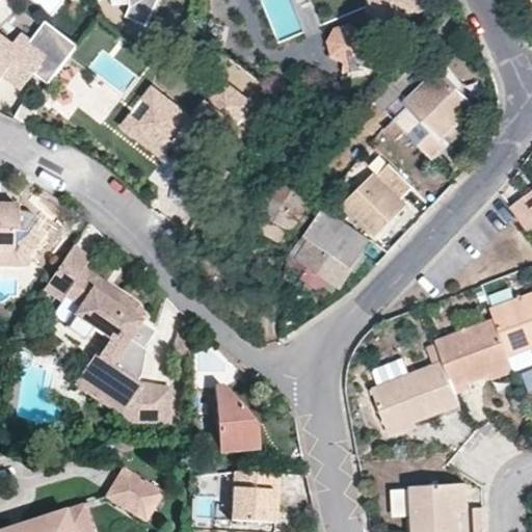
[(131,0),(133,9),(151,18),(159,0),(131,0)]
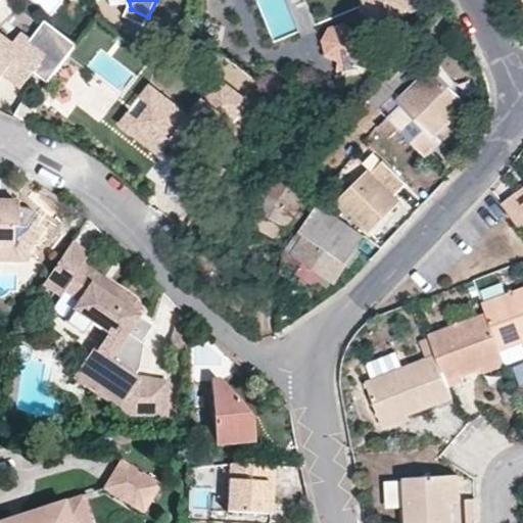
[(363,0),(375,27),(413,10),(408,0),(363,0)]
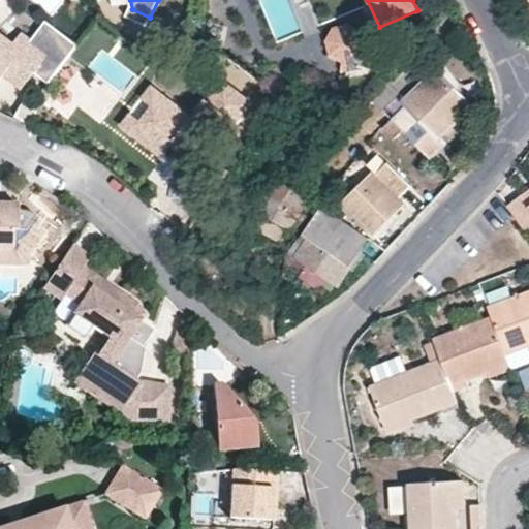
[(150,18),(132,9),(128,17),(147,26),(150,18)]
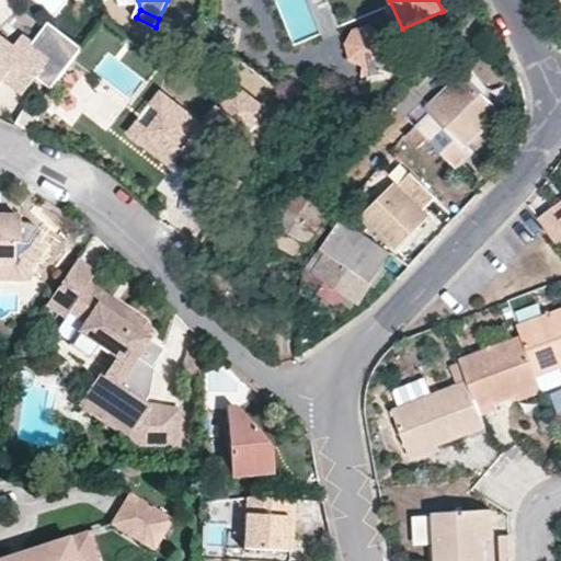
[(367,26),(371,18),(345,24),(353,31),(367,26)]
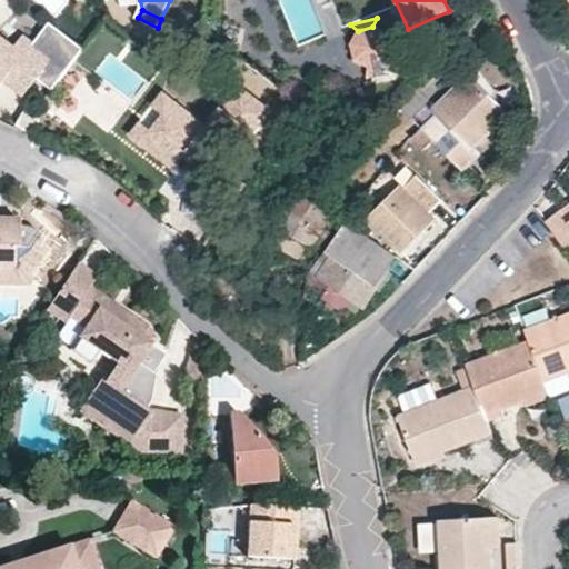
[(0,86),(2,82),(7,77),(17,83),(27,72),(36,79),(51,91),(86,47),(50,19),(31,43),(22,38),(13,47),(0,38),(0,86)]
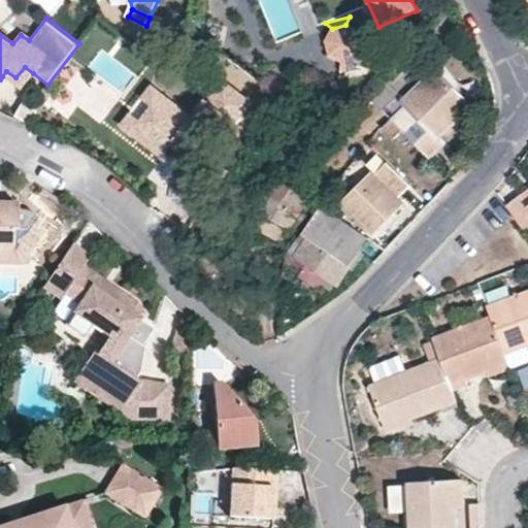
[(372,47),(363,45),(360,33),(345,25),(332,29),(324,40),(328,56),(342,64),(340,71),(361,66),(372,67),(380,55),(372,47)]
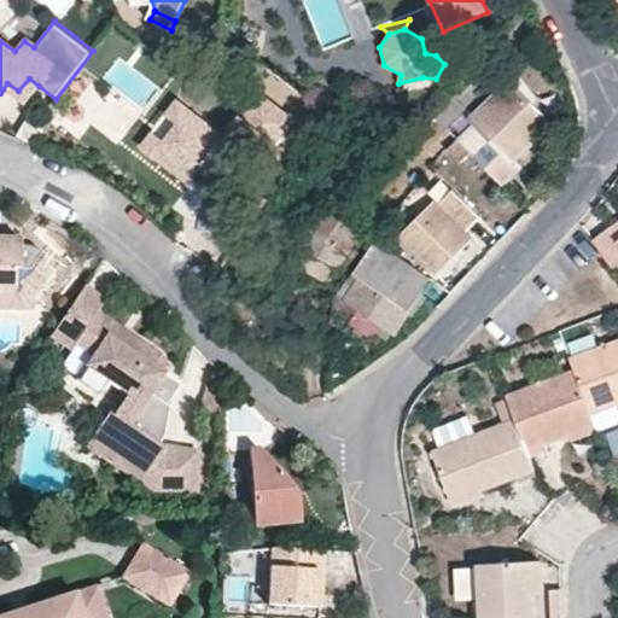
[(514,76),(508,82),(532,108),(540,100),(514,76)]
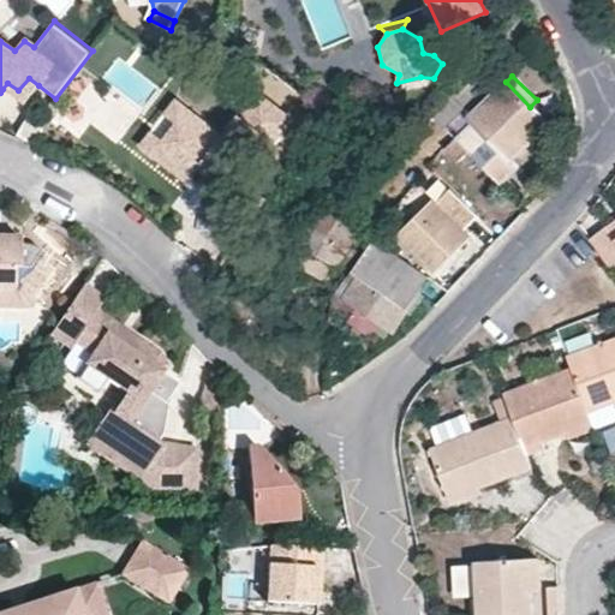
[(3,89),(24,103),(39,85),(29,78),(18,90),(7,83),(3,89)]
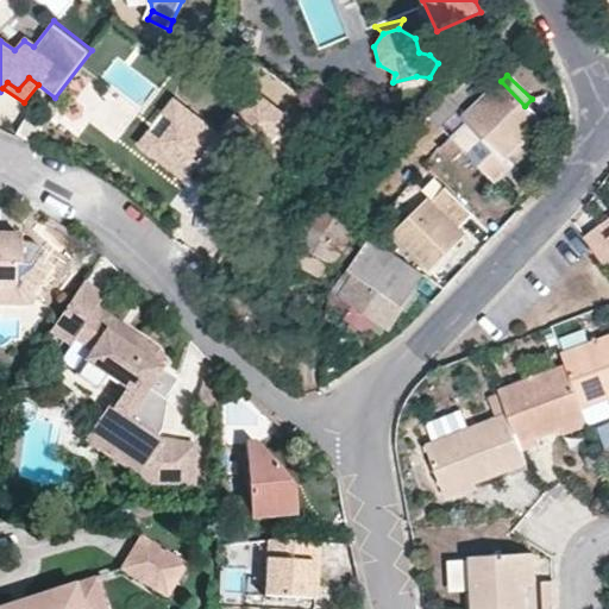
[(463,119),(468,124),(451,139),(495,182),(512,165),(507,159),(541,123),(525,106),(501,81),(463,119)]
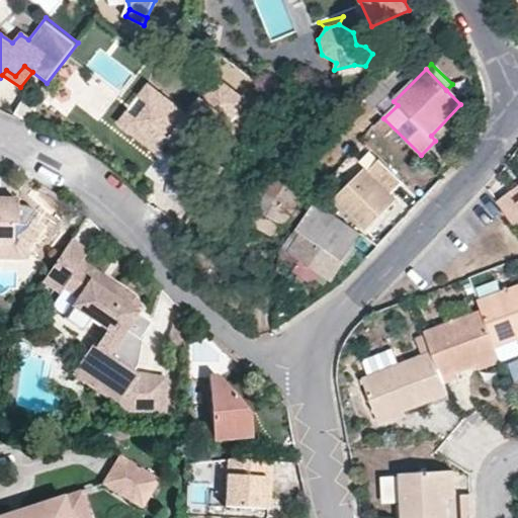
[(214,139),(242,101),(213,81),(198,102),(195,100),(183,117),(152,96),(132,126),(163,148),(168,142),(188,155),(187,158),(200,167),(186,189),(202,200),(223,171),(193,150),(205,133),(214,139)]
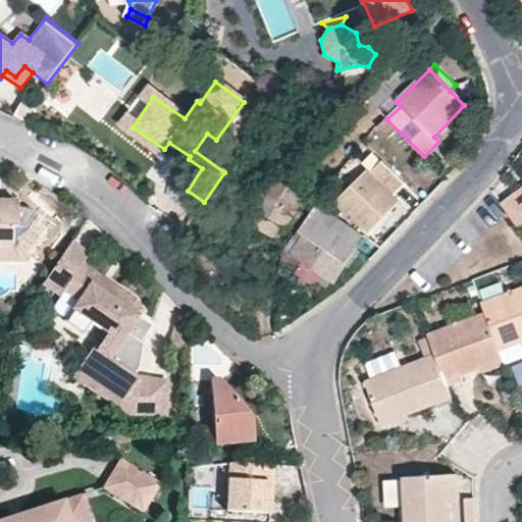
[(381,84),(372,95),(383,103),(392,92),(381,84)]
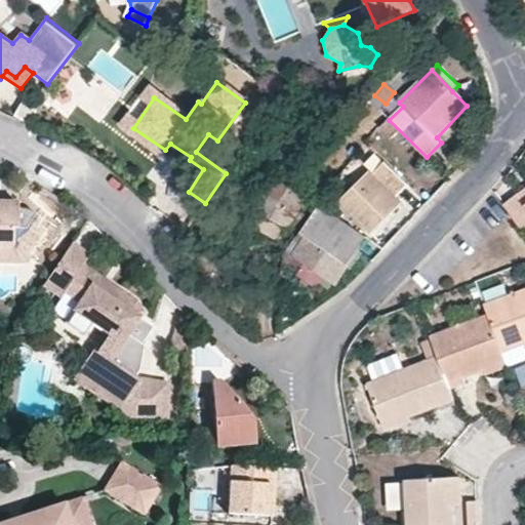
[(154,97),(144,90),(115,131),(158,161),(165,150),(133,128),(154,97)]
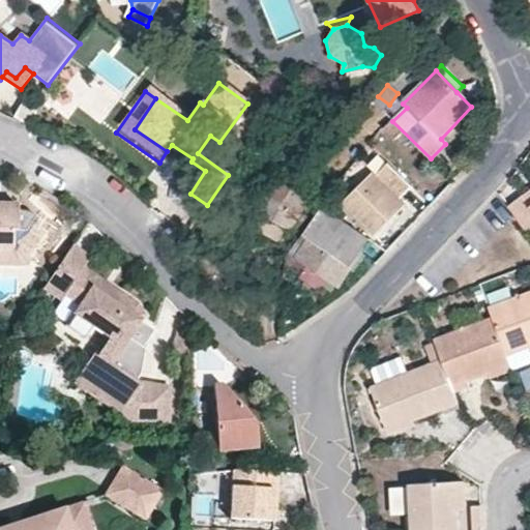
[(193,158),(172,145),(167,151),(187,167),(193,158)]
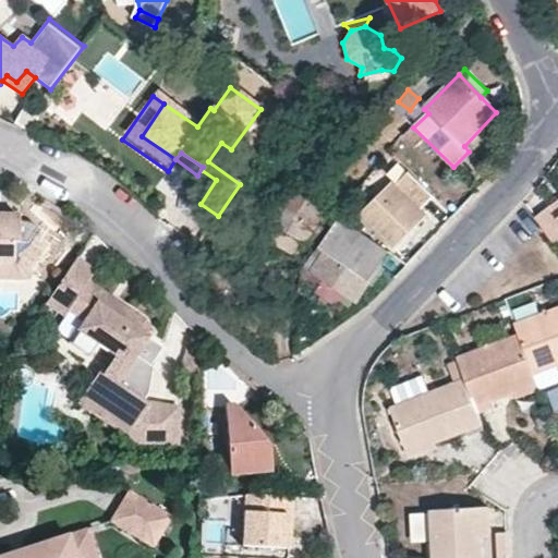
[(432,197),(407,174),(395,186),(391,184),(363,215),(395,246),(424,217),(419,210),(432,197)]
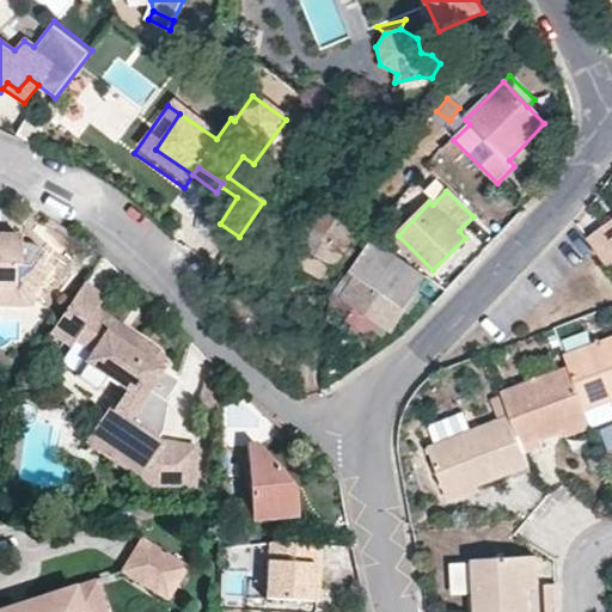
[(299,246),(335,267),(355,231),(320,209),(299,246)]
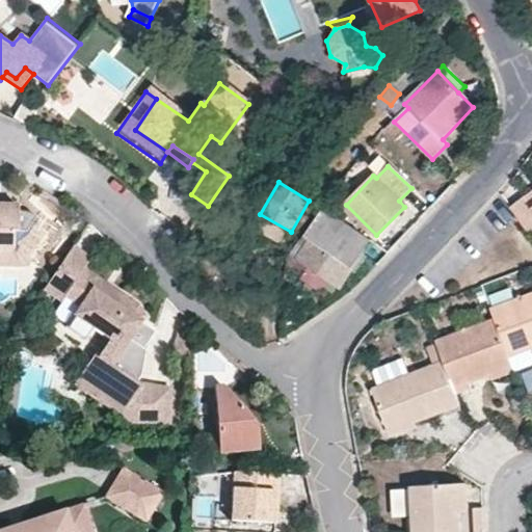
[(531,200),(527,204),(524,197),(509,208),(515,216),(527,232),(531,228),(531,200)]
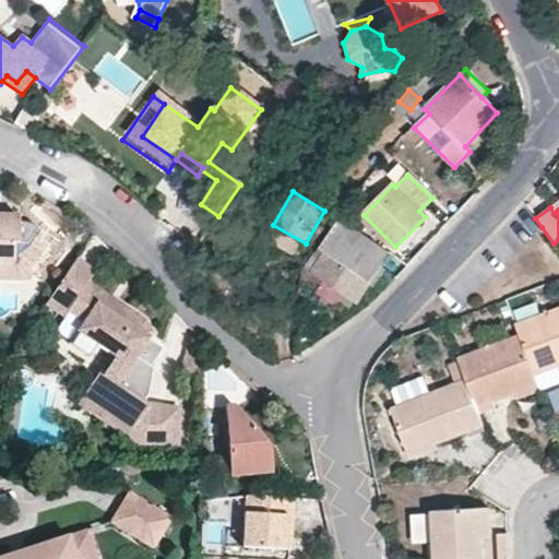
[(7,229),(0,229),(0,263),(6,263),(19,263),(32,271),(50,245),(35,235),(37,229),(27,223),(16,219),(10,221),(7,226),(7,229)]
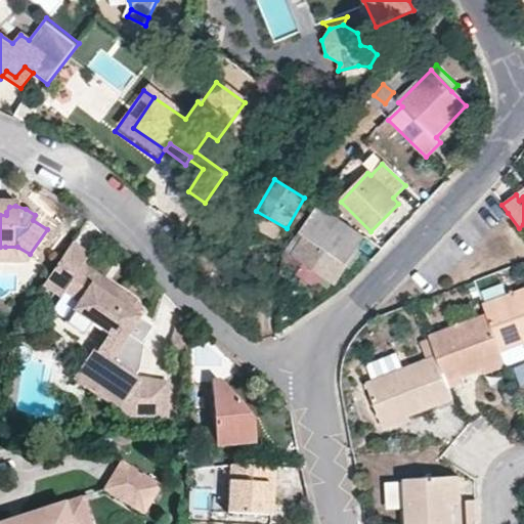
[(318,206),(286,252),(334,284),(365,236),(318,206)]
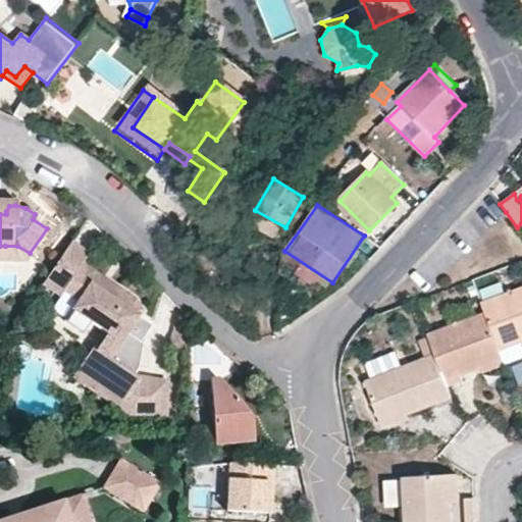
[(276,241),(285,227),(255,210),(247,222),(276,241)]
